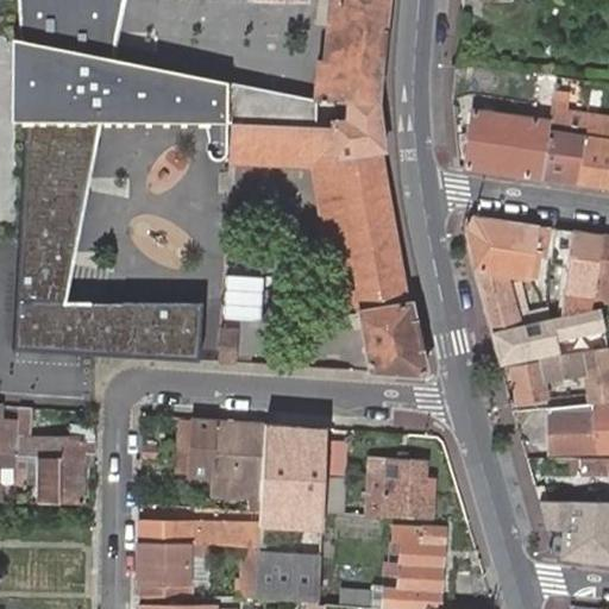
[(200,360),(205,301),(68,292),(102,112),(115,50),(124,0),(296,0),(307,0),(306,0),(333,0),(327,57),(324,56),(320,92),(324,92),(324,96),(322,124),(227,121),(226,158),(307,161),(328,162),(357,311),(369,372),(419,376),(421,369),(408,302),(403,302),(376,150),(382,150),(377,101),(385,0),(19,0),(23,37),(25,44),(31,50),(69,73),(69,115),(27,115),(27,119),(17,349),(200,360)]
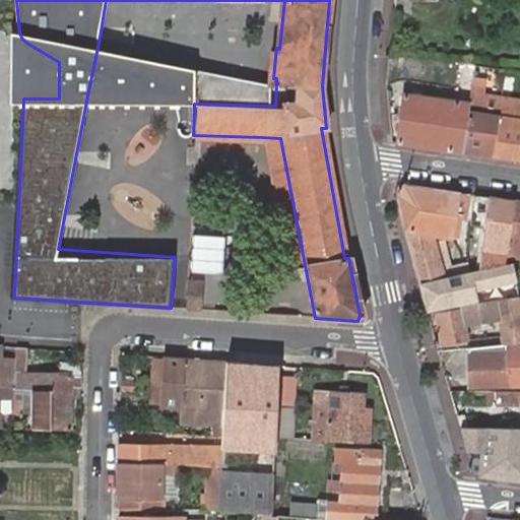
[(10,66),(10,102),(23,102),(23,99),(59,99),(59,62),(26,43),(21,38),(19,31),(11,30),(10,66)]
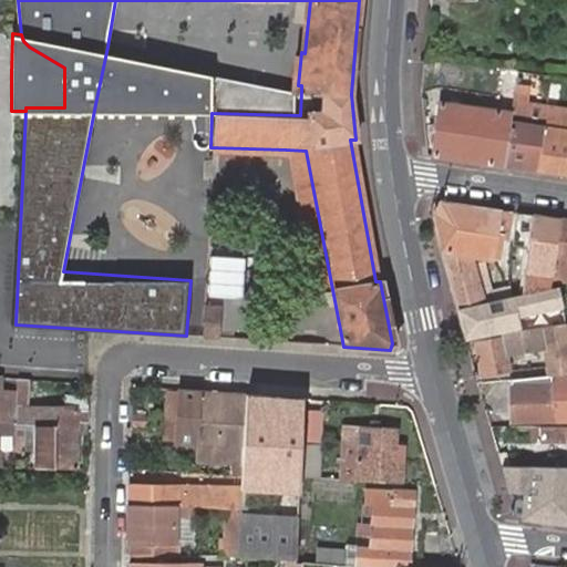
[(301,90),(107,47),(95,104),(186,113),(179,86),(202,85),(207,90),(207,113),(212,113),(300,115),(301,90)]
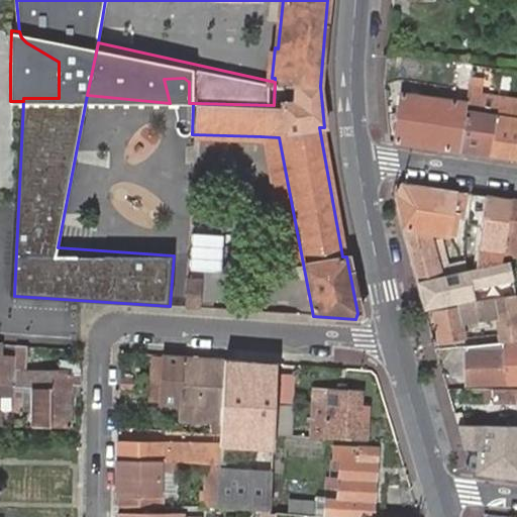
[(487,78),(474,76),(470,105),(462,150),(494,156),(503,95),(484,92),(487,78)]
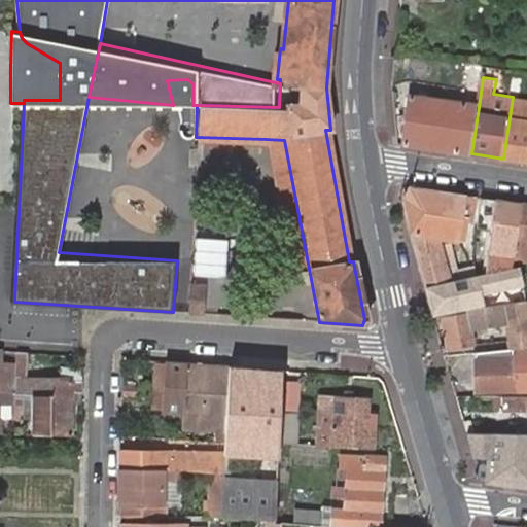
[(187,79),(167,80),(173,105),(177,119),(192,120),(192,105),(192,83),(187,79)]
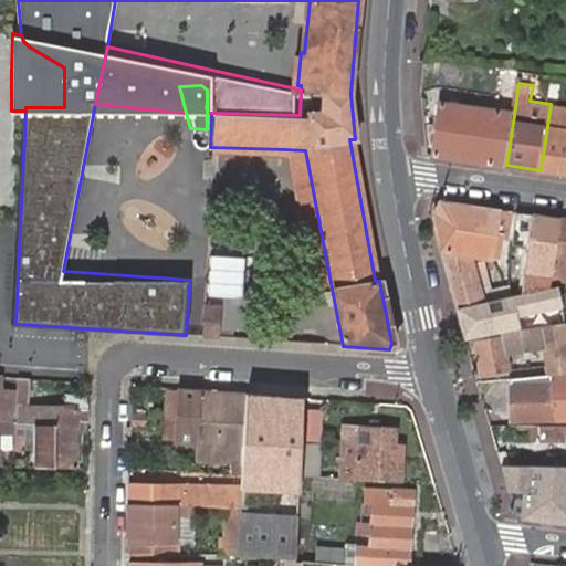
[(442,105),(436,155),(506,165),(514,115),(502,113),(442,105)]
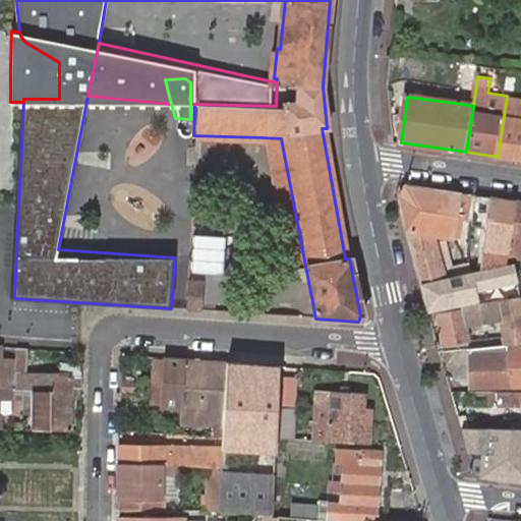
[(520,101),(507,99),(498,157),(520,160),(520,101)]
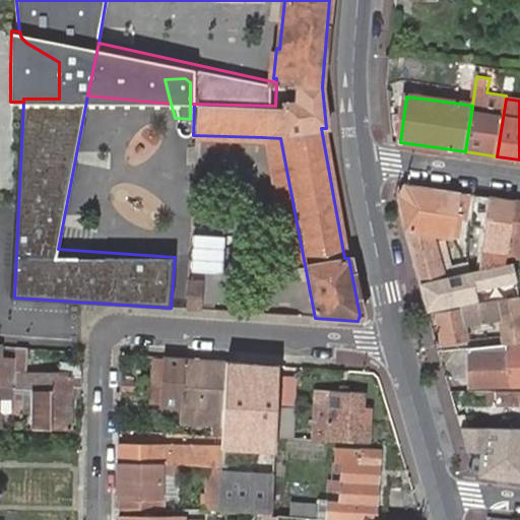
[(287,269),(305,265),(280,138),(262,137),(287,269)]
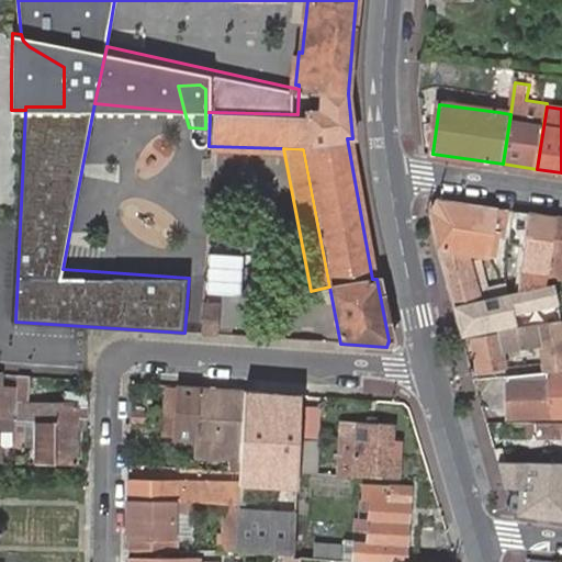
[(427,212),(439,250),(467,255),(494,258),(501,209),(438,200),(427,212)]
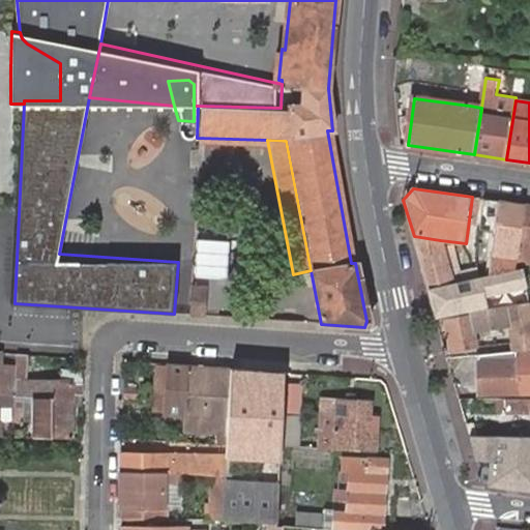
[(527,204),(502,201),(495,256),(505,257),(503,278),(518,276),(527,204)]
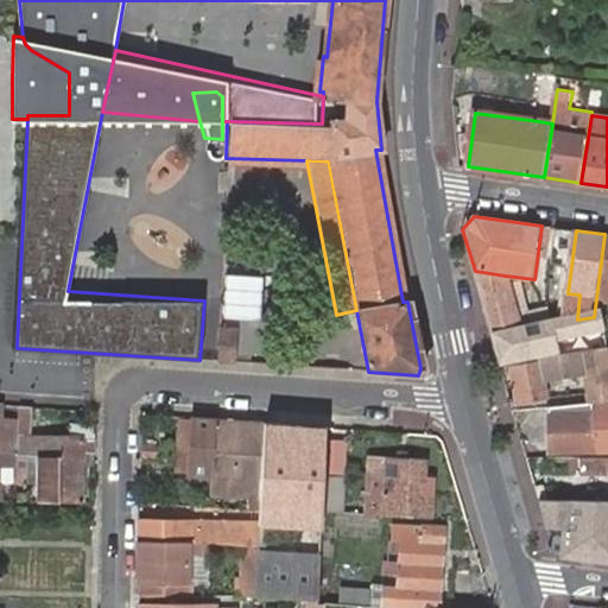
[(607,234),(605,234),(594,317),(605,315),(606,302),(607,302),(607,234)]
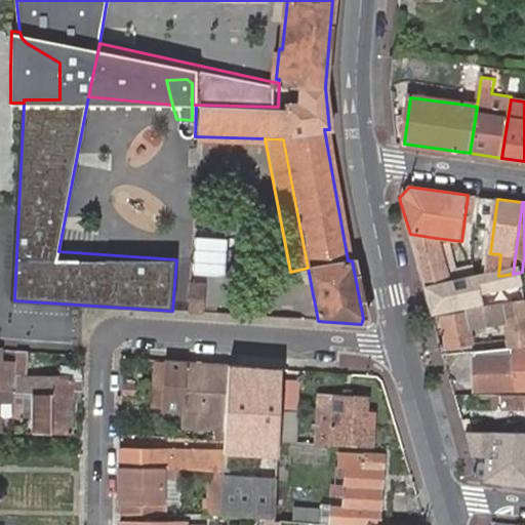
[(436,238),(410,234),(423,285),(477,278),(477,268),(457,271),(451,246),(438,248),(436,238)]
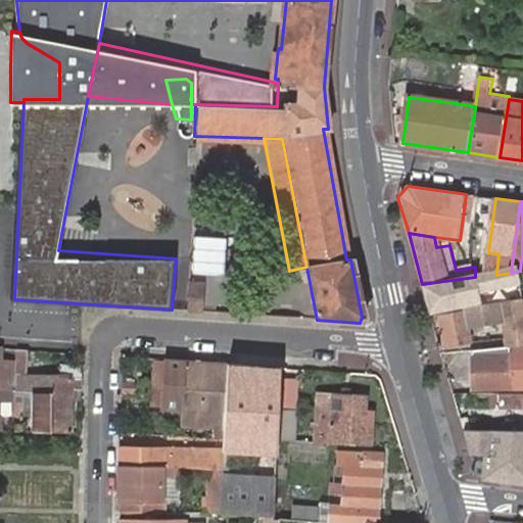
[(475,277),(422,284),(429,310),(479,303),(475,277)]
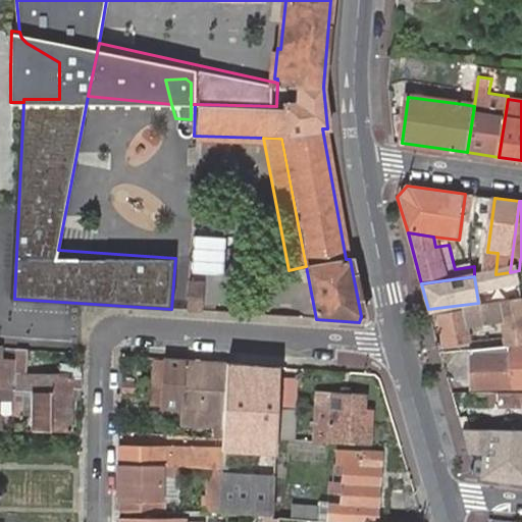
[(188,310),(204,311),(205,281),(189,281),(188,310)]
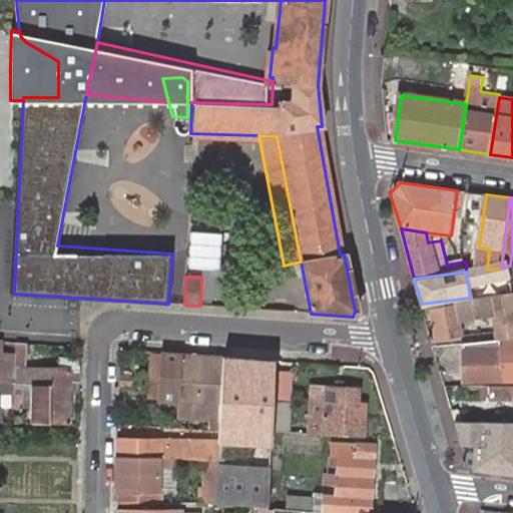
[(512,297),(482,301),(432,308),(437,342),(461,338),(459,324),(494,319),(498,341),(512,339),(512,297)]
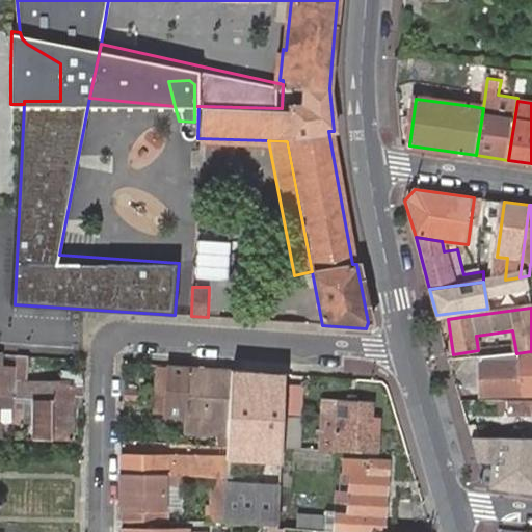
[(479,388),(479,395),(519,393),(531,393),(531,351),(516,353),(478,356),(479,372),(479,388)]
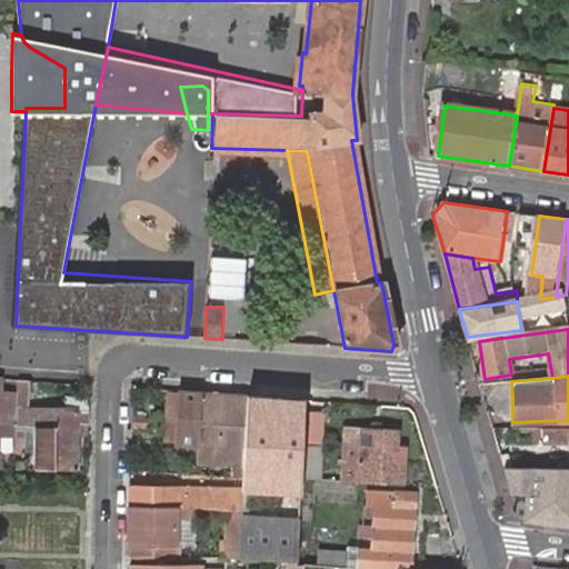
[(0,422),(17,423),(17,407),(0,407),(0,388),(7,389),(7,379),(0,378),(0,422)]
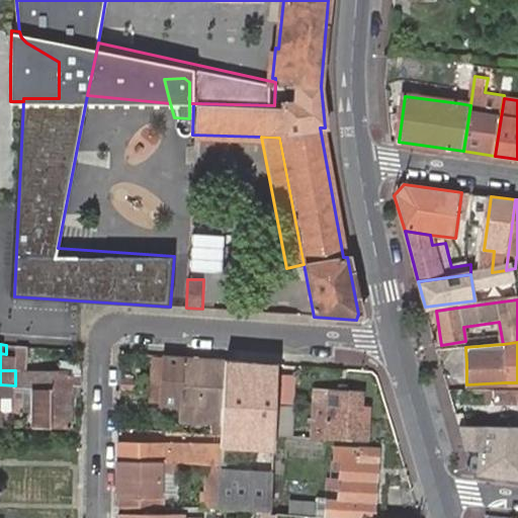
[(21,424),(50,425),(50,371),(27,370),(27,346),(16,346),(15,370),(15,385),(15,390),(22,390),(21,424)]
